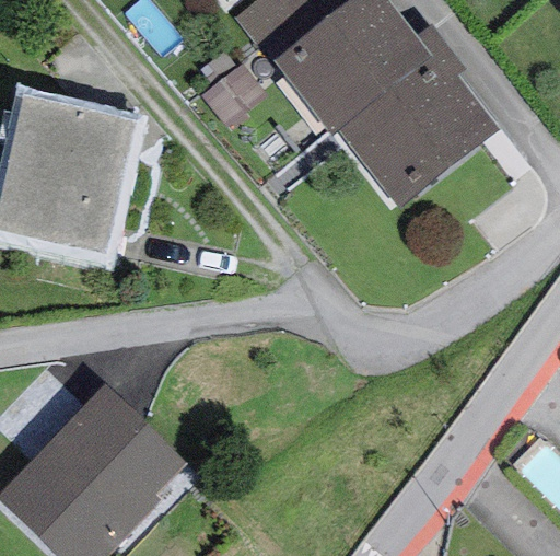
[(255,0),(234,18),(273,65),(354,0),(255,0)]
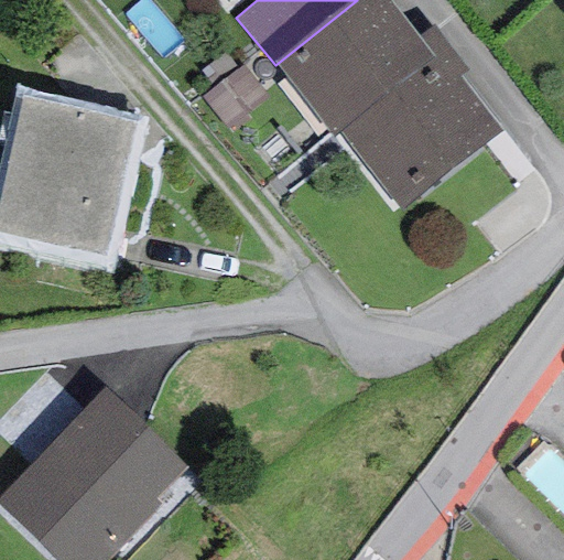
[(357,0),(275,65),(334,140),(342,133),(401,208),(502,130),(459,76),(467,70),(434,27),(419,39),(388,0),(357,0)]
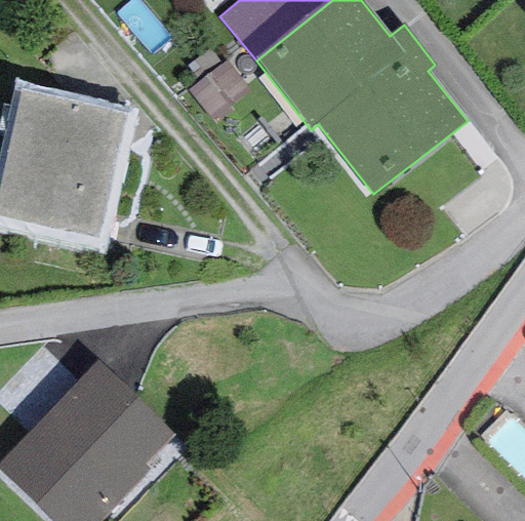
[(21,96),(0,184),(0,219),(98,243),(125,118),(21,96)]
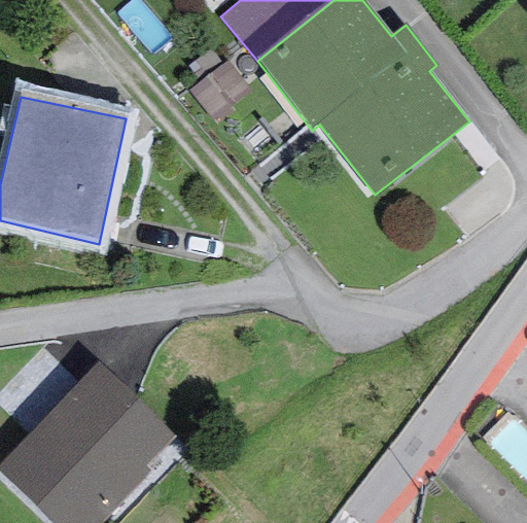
[(96,361),(0,461),(0,473),(53,522),(101,522),(179,442),(96,361)]
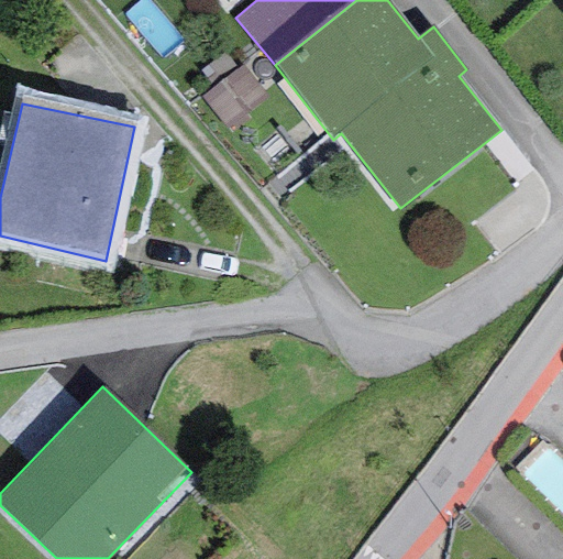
All buildings are outlined.
